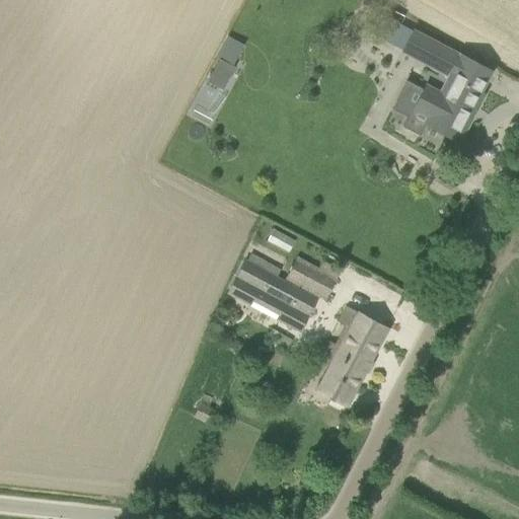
[(426,124),(458,142),(470,118),(467,116),(479,92),(479,91),(491,71),(461,55),(460,57),(414,31),(402,52),(431,68),(449,78),(441,94),(426,86),(414,108),(430,117),(426,124)]
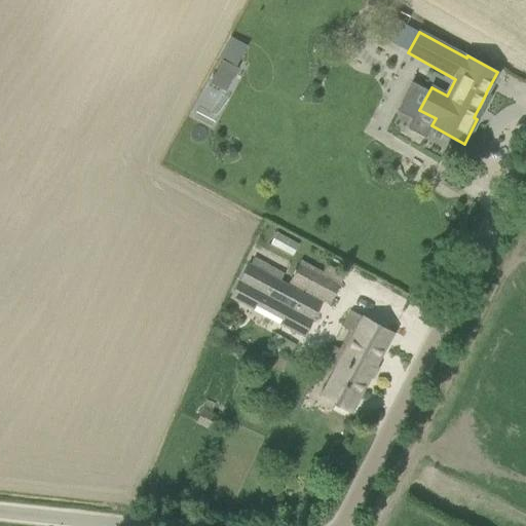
[(211,82),(225,89),(236,67),(222,60),(211,82)]
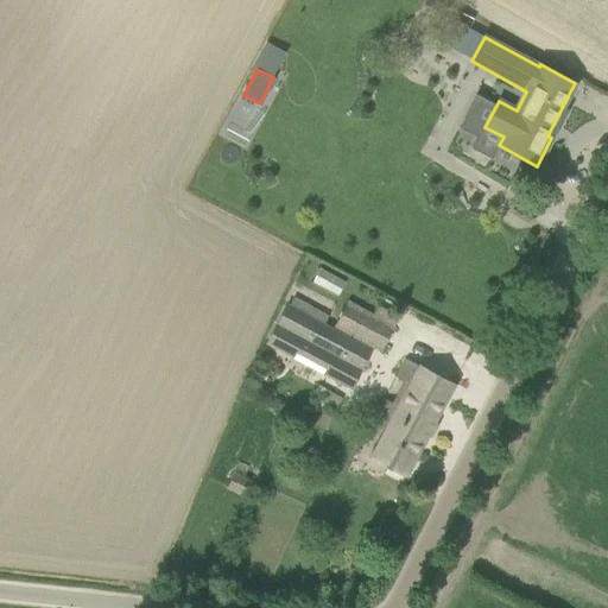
[(324,322),(290,305),(286,303),(265,344),(352,390),(373,348),(324,322)]
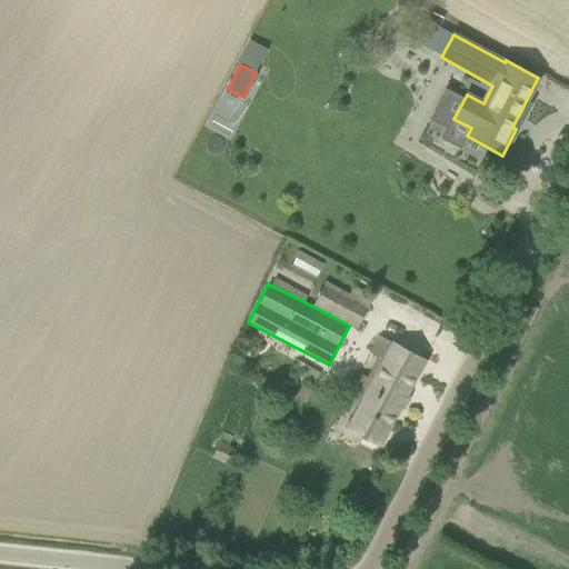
[(367,307),(347,297),(326,285),(315,305),(357,327),(367,307)]
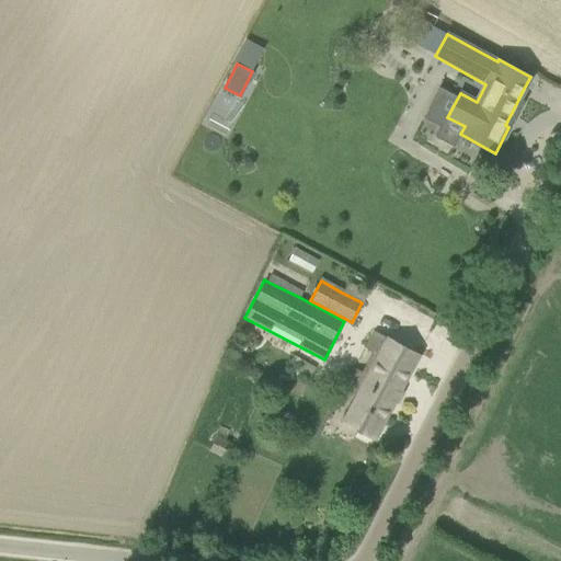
[(374,439),(413,366),(419,355),(375,331),(366,348),(373,353),(363,373),(354,368),(344,388),(357,396),(343,423),(374,439)]
